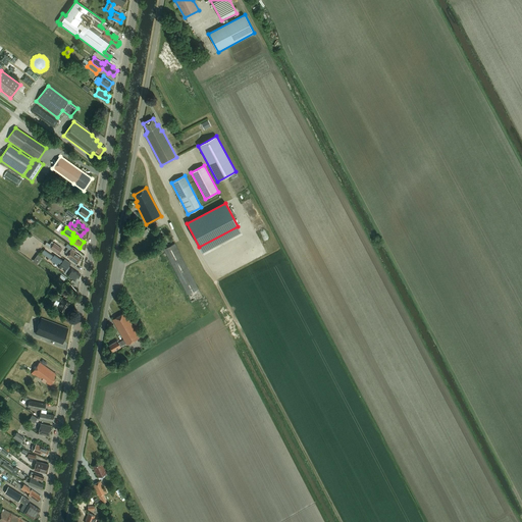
[(58,253),(62,249),(54,243),(50,248),(58,253)]
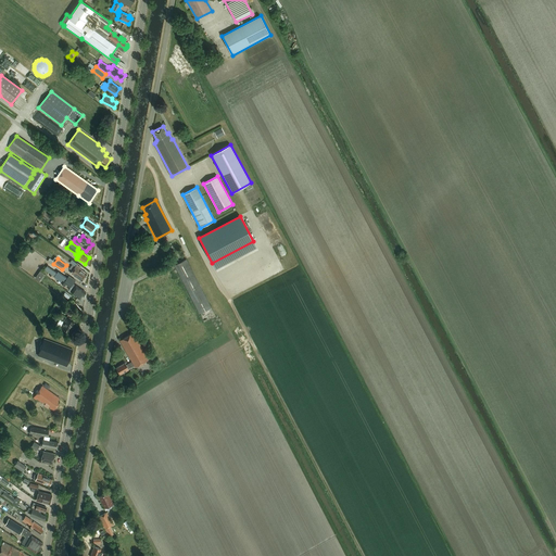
[(186,260),(175,265),(200,314),(211,307),(186,260)]
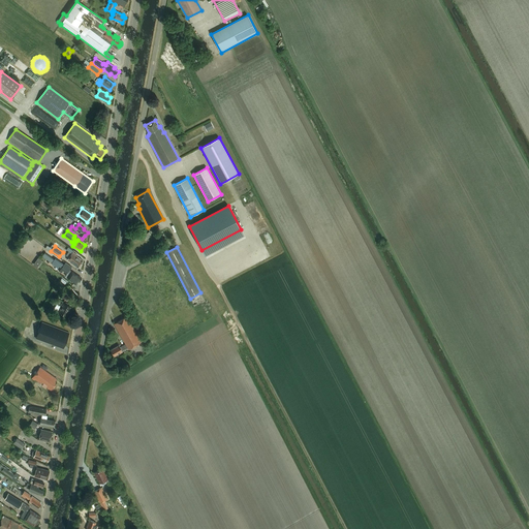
[(72,252),(71,253),(67,259),(78,268),(83,260),(76,256),(78,255),(72,252)]
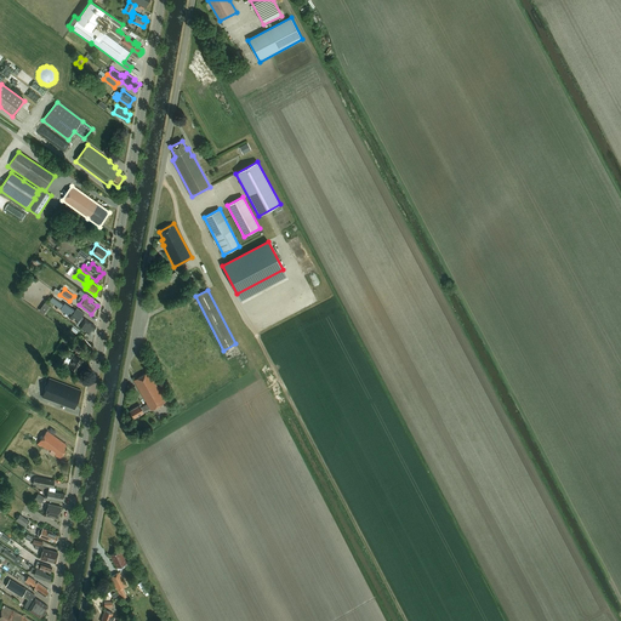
[(69,314),(73,309),(64,302),(61,308),(69,314)]
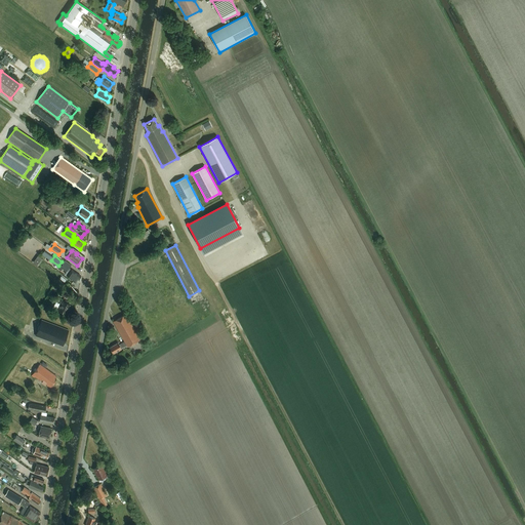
[(67,277),(76,283),(78,279),(81,276),(70,268),(71,265),(65,260),(58,269),(61,271),(63,269),(66,272),(65,274),(68,276),(67,277)]
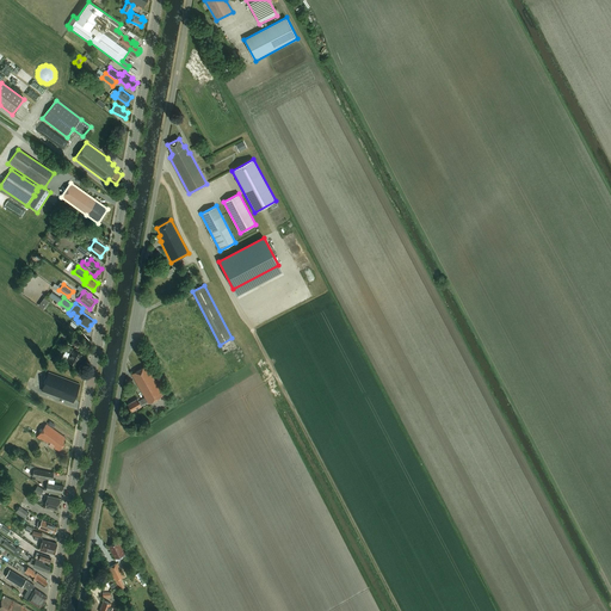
[(81,355),(72,350),(67,360),(76,365),(81,355)]
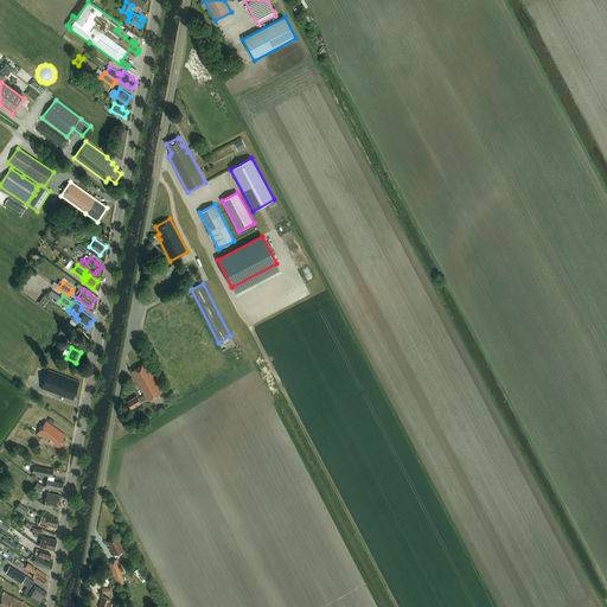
[(147,401),(163,393),(145,364),(131,371),(144,395),(138,398),(136,396),(127,402),(131,408),(140,403),(140,402),(146,398),(147,401)]
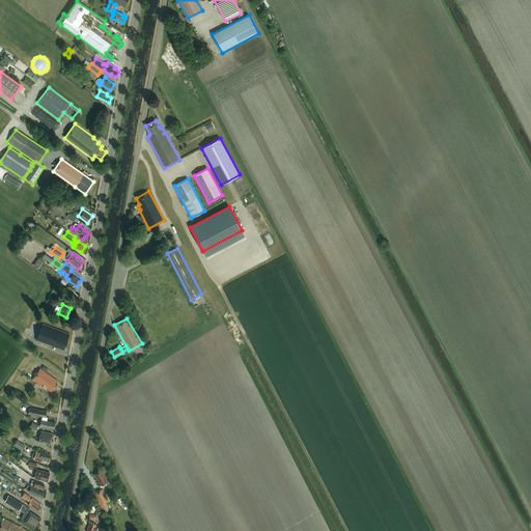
[(63,351),(70,334),(43,324),(36,340),(63,351)]
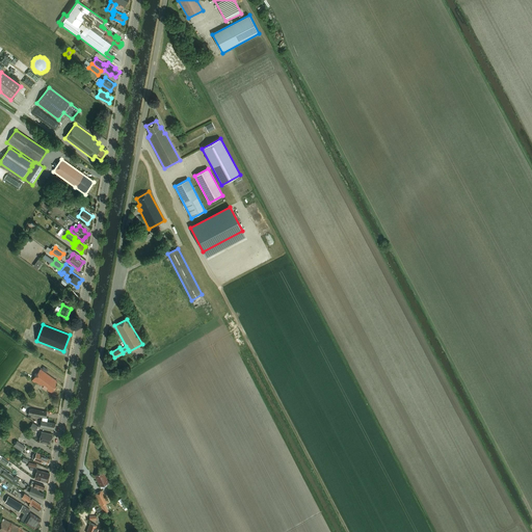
[(55,384),(57,381),(41,369),(32,380),(34,382),(35,381),(43,387),(43,388),(45,390),(46,390),(51,393),(57,386),(55,384)]
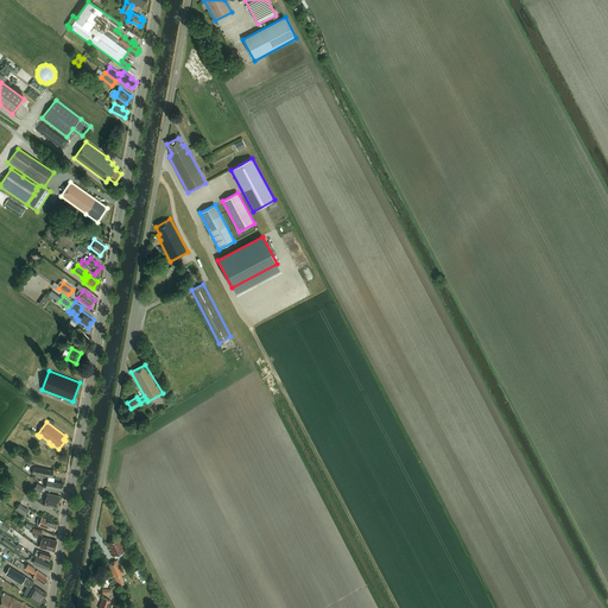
[(33,467),(32,474),(52,477),(54,470),(33,467)]
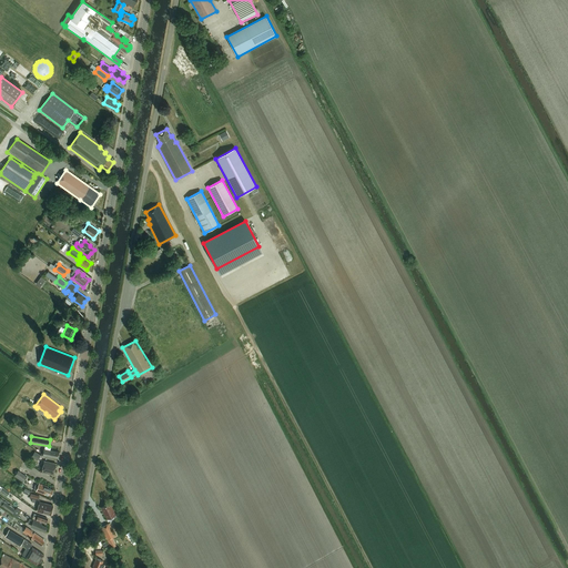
[(58,458),(59,453),(50,450),(51,447),(44,446),(42,456),(58,458)]
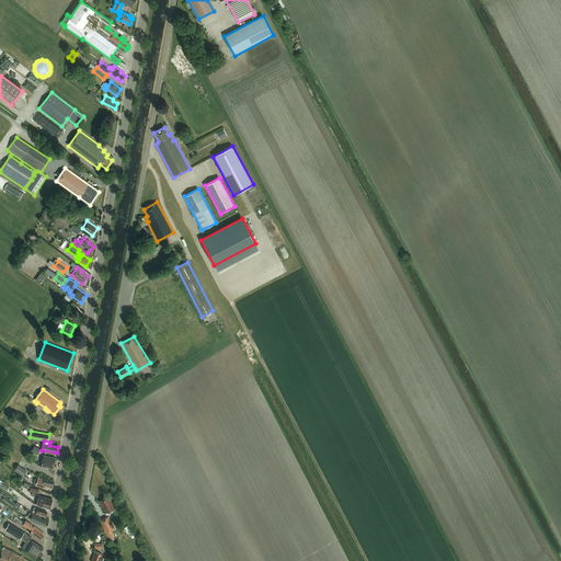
[(36,455),(39,450),(34,446),(31,451),(36,455)]
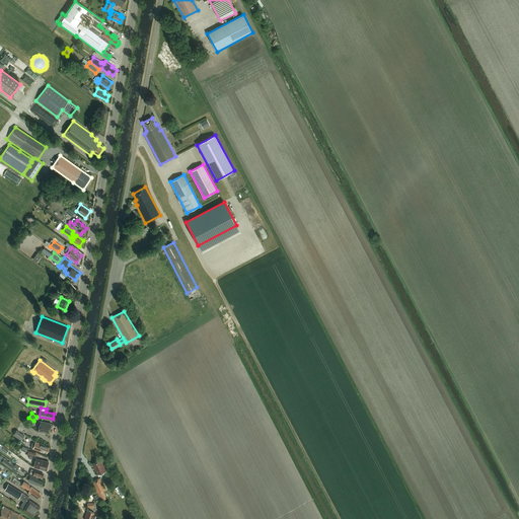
[(38,432),(49,434),(51,424),(41,422),(38,432)]
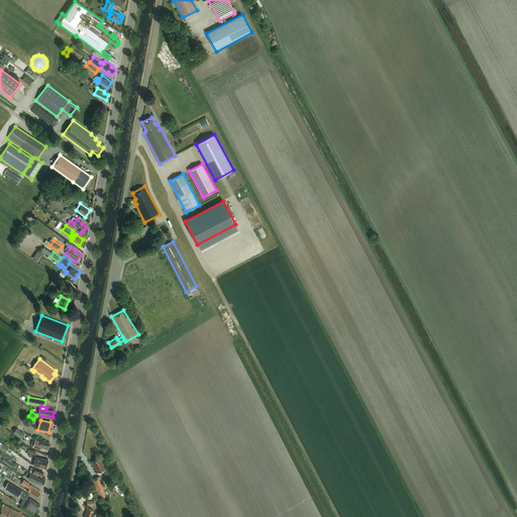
[(25,434),(17,428),(13,433),(21,439),(25,434)]
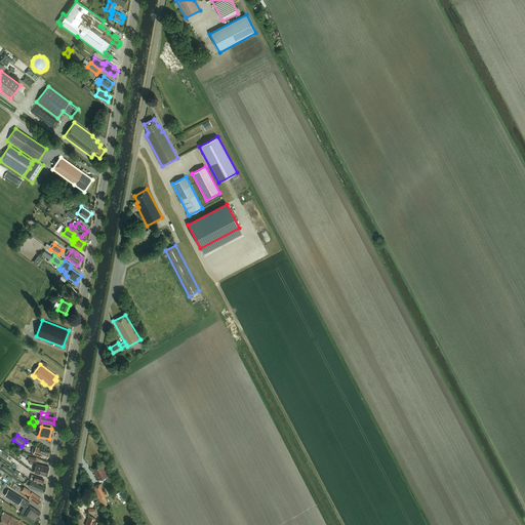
[(42,456),(47,458),(49,453),(44,451),(44,450),(36,447),(33,454),(41,457),(42,456)]
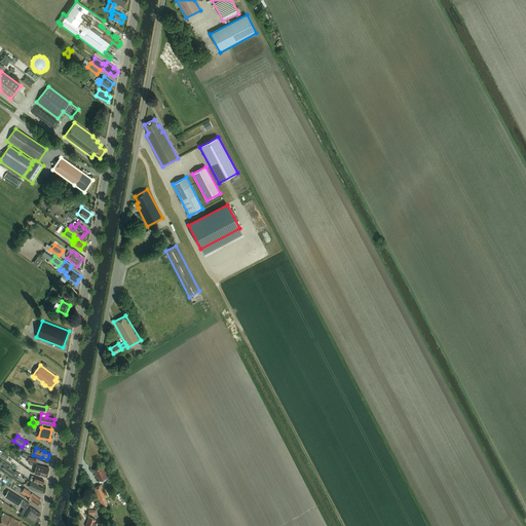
[(12,477),(14,473),(4,465),(2,468),(12,477)]
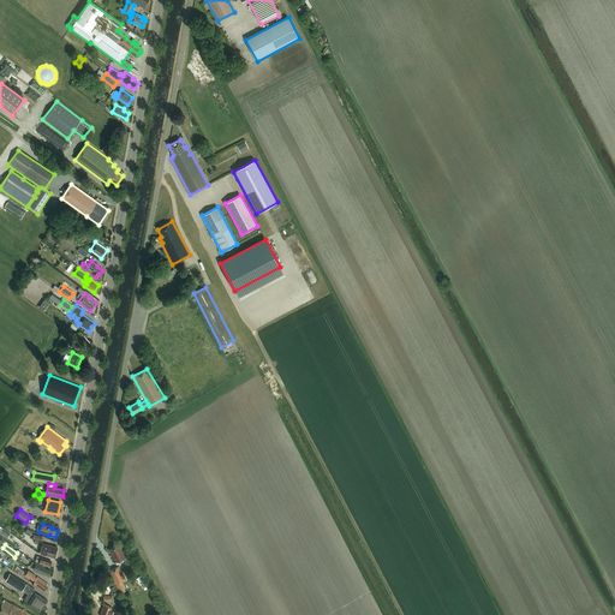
[(40,554),(55,557),(58,548),(42,544),(40,554)]
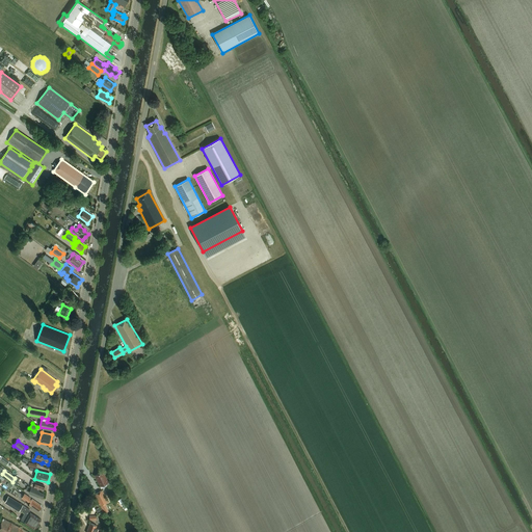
[(102,474),(101,472),(95,475),(100,486),(108,482),(104,473),(102,474)]
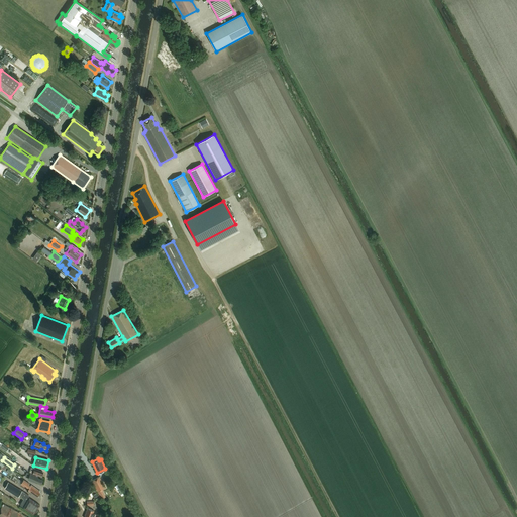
[(42,474),(43,473),(38,471),(38,470),(34,469),(34,470),(29,468),(28,472),(41,477),(41,476),(42,476),(43,474),(42,474)]
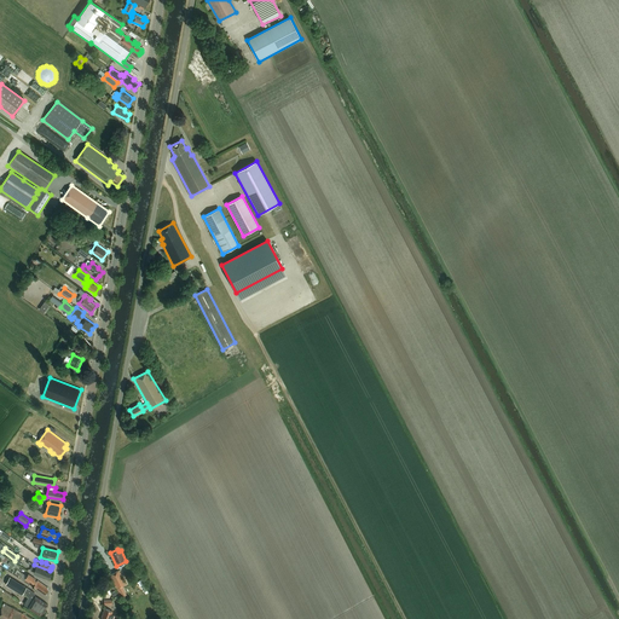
[(38,576),(39,577),(42,578),(44,577),(48,579),(51,574),(45,572),(46,571),(36,567),(34,573),(39,574),(38,576)]
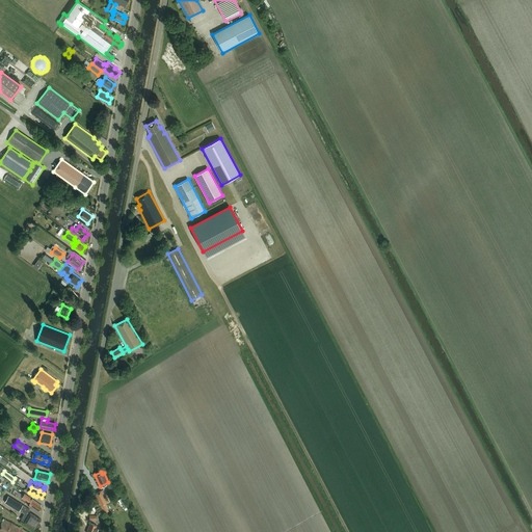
[(101,506),(108,503),(102,490),(95,495),(101,506)]
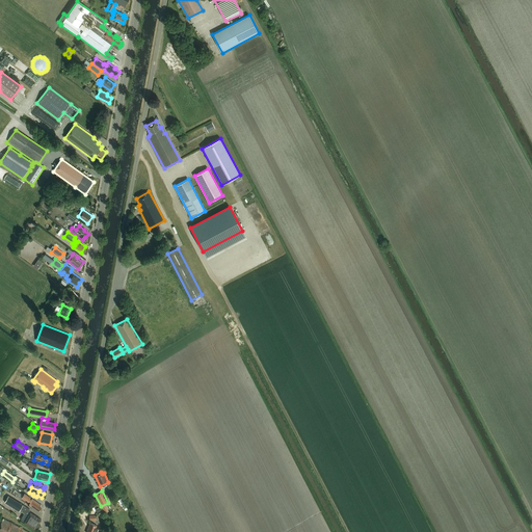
[(41,506),(41,505),(33,500),(32,501),(30,499),(30,498),(27,496),(27,497),(24,495),(22,499),(27,503),(28,501),(30,503),(29,504),(38,511),(42,507),(41,506)]
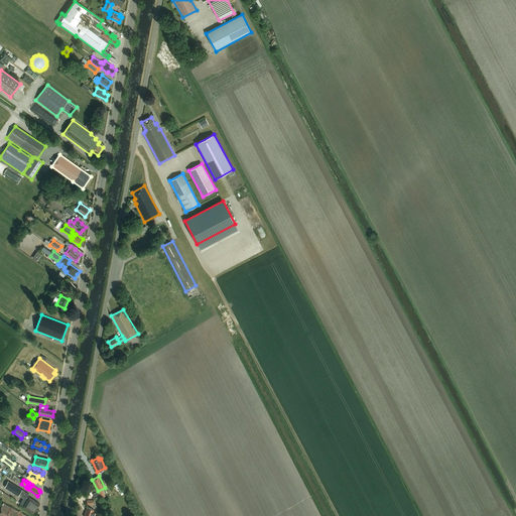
[(28,494),(22,490),(8,481),(4,488),(18,496),(19,495),(23,498),(20,504),(34,513),(39,504),(29,497),(28,494)]
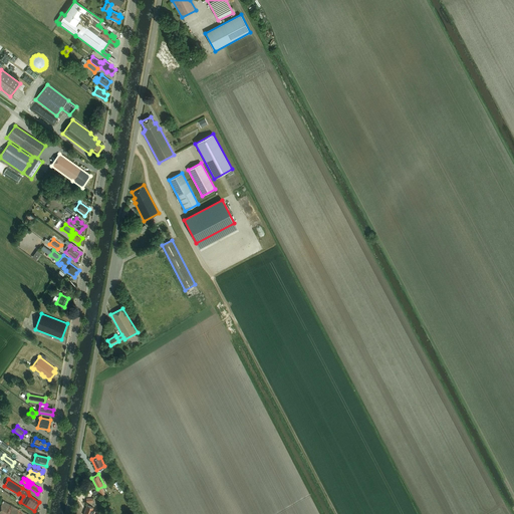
[(26,513),(3,501),(0,506),(0,505),(0,513),(26,513)]
